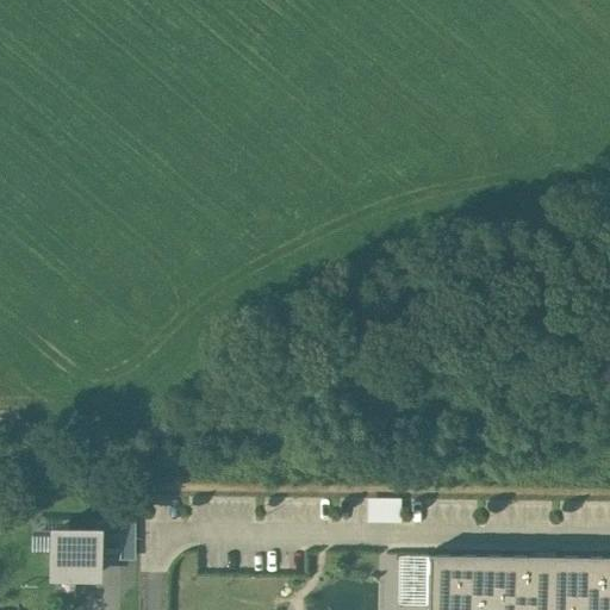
[(367,499),(366,522),(399,522),(399,500),(367,499)]
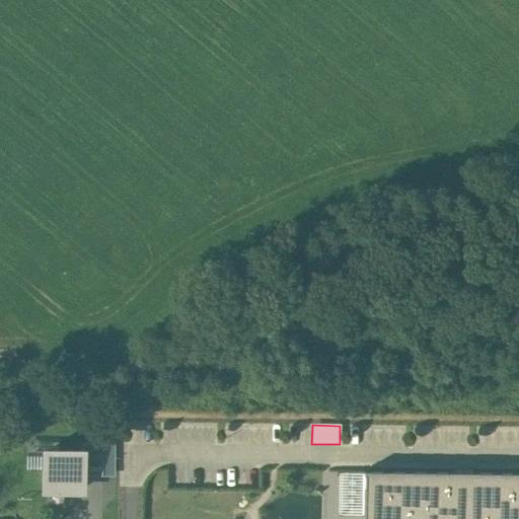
[(84,451),(83,475),(102,476),(102,443),(82,443),(82,451),(84,451)]
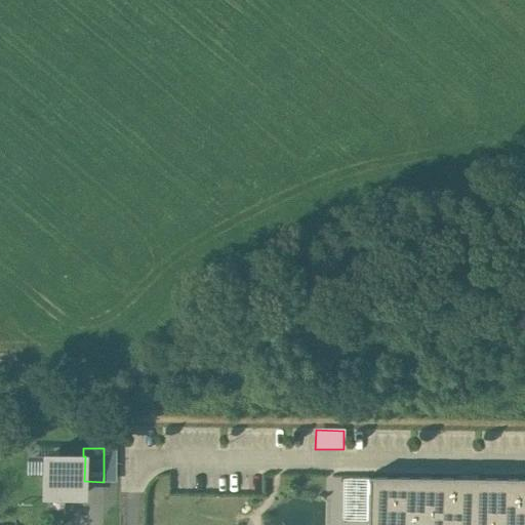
[(83,456),(44,456),(43,497),(77,497),(82,495),(84,490),(84,481),(85,456),(83,456)]
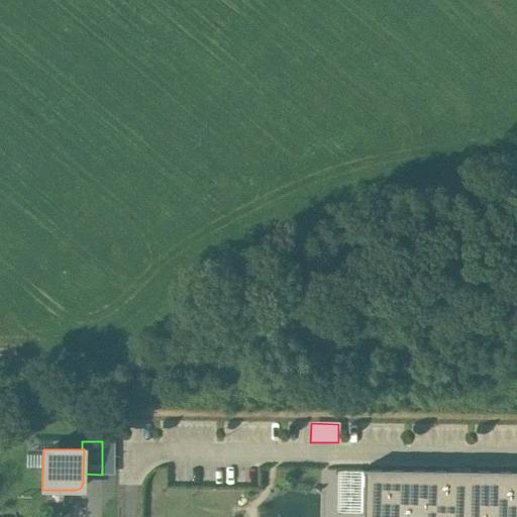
[(516,516),(516,471),(363,470),(363,472),(363,512),(362,516),(516,516)]
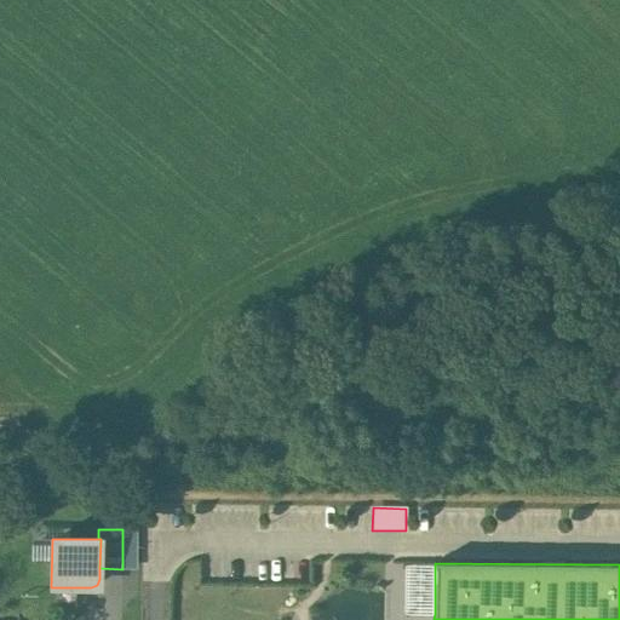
[(403,613),(435,614),(435,566),(405,564),(403,613)]
